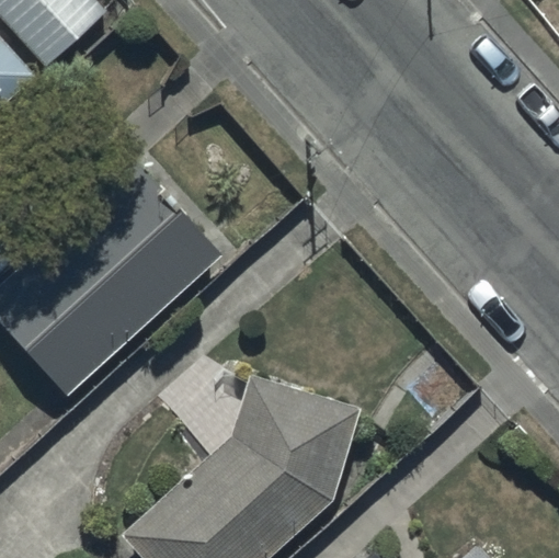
[(0,0),(0,12),(46,66),(107,12),(97,0),(0,0)]
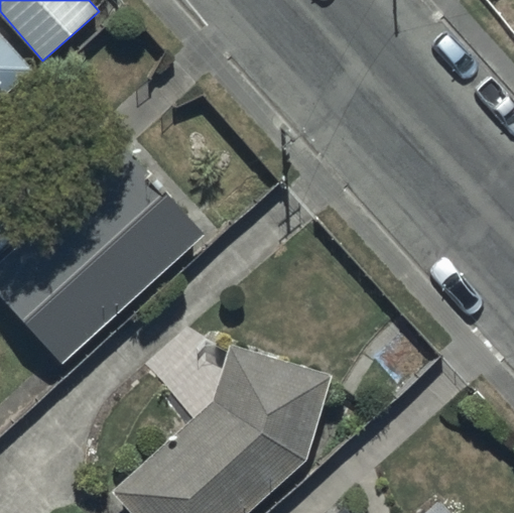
[(0,32),(0,105),(36,74),(0,32)]
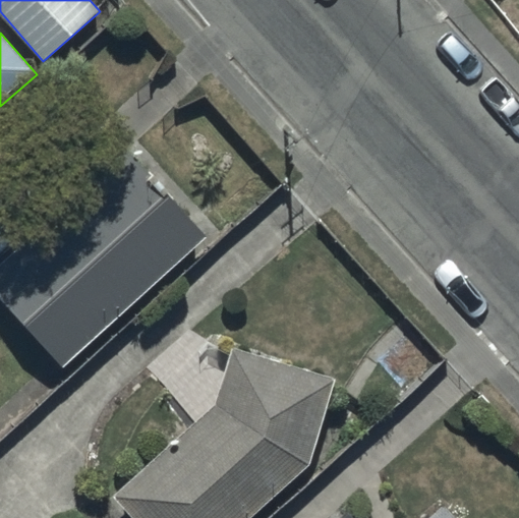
[(205,234),(126,152),(0,270),(0,300),(63,368),(205,234)]
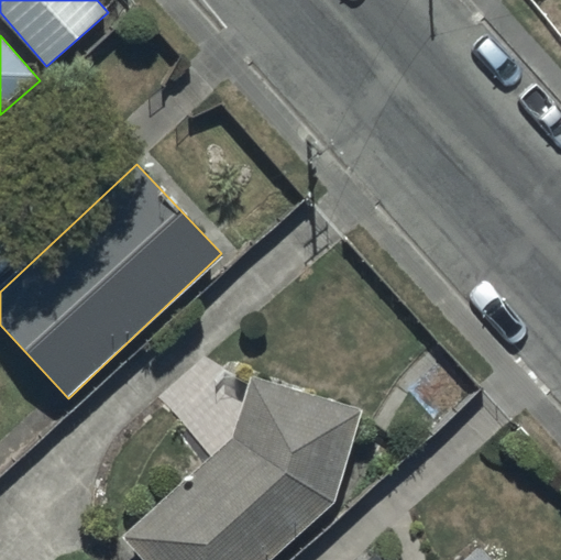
[(232,436),(123,535),(145,559),(267,559),(334,502),(363,409),(252,374),(232,436)]
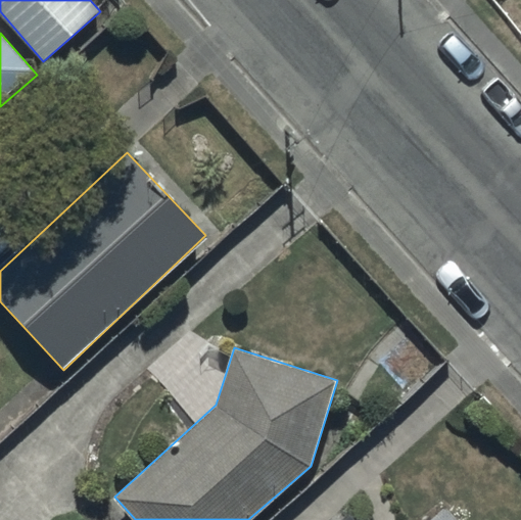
[(459,519),(447,508),(433,519),(459,519)]
